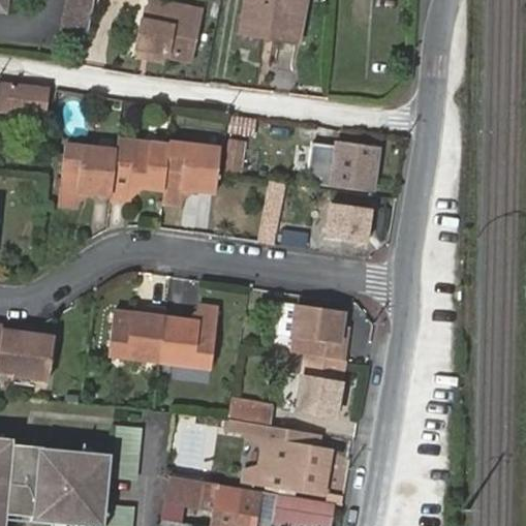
[(89,37),(95,0),(68,0),(63,33),(89,37)]
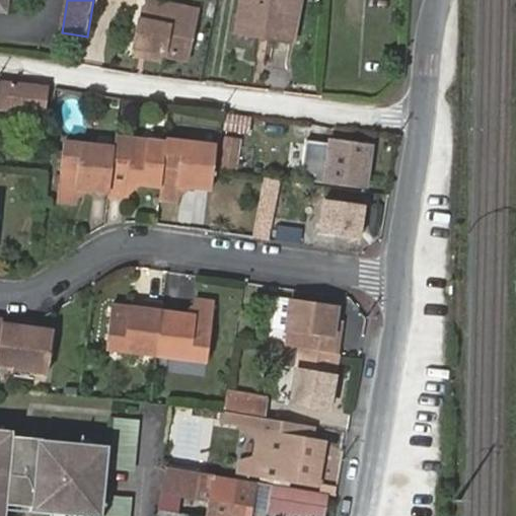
[(243,0),(239,20),(292,32),(297,0),(243,0)]
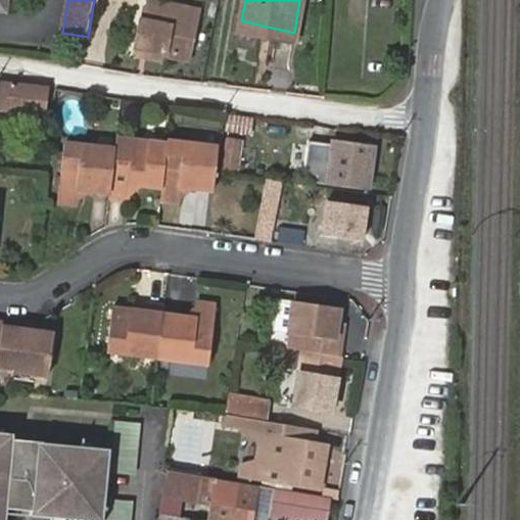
[(172,20),(166,50),(188,53),(197,8),(175,3),(172,20)]
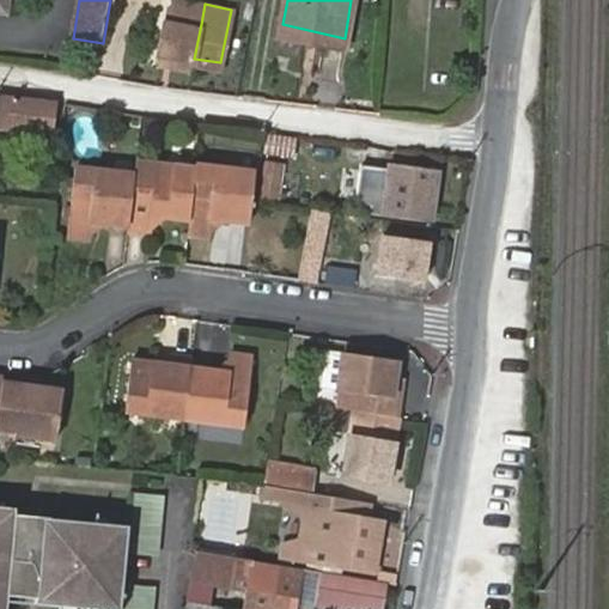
[(163,50),(194,59),(201,24),(170,17),(163,50)]
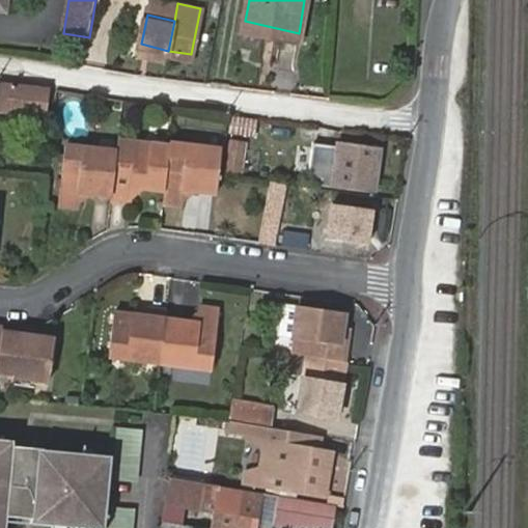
[(299,33),(245,21),(243,31),(297,44),(299,33)]
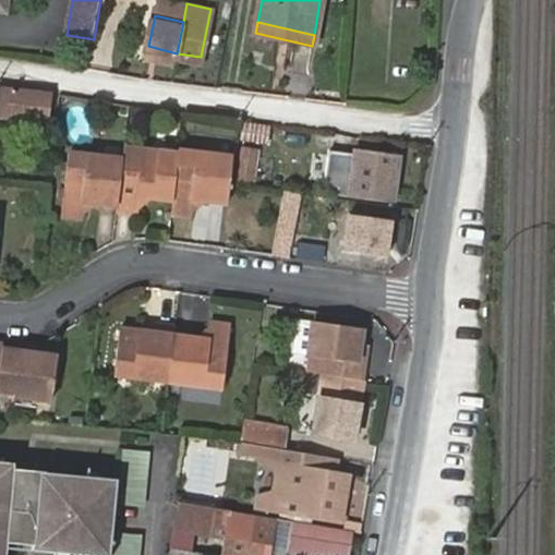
[(0,110),(44,117),(48,89),(0,83),(0,110)]
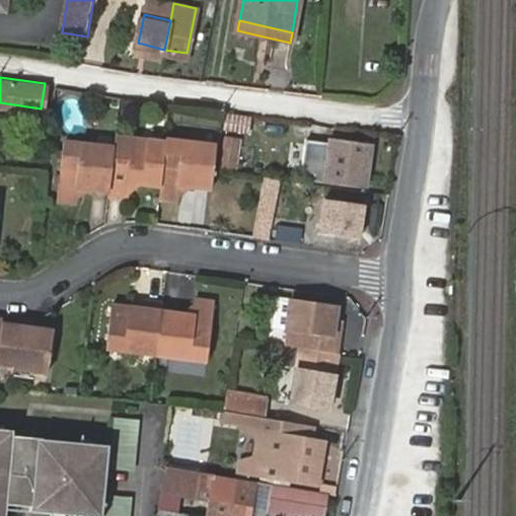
[(226,112),(225,126),(242,128),(243,114),(226,112)]
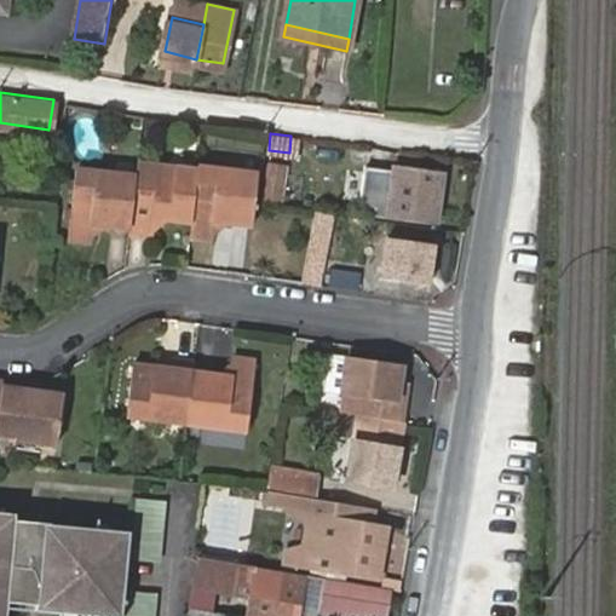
[(269,160),(264,194),(283,197),(288,162),(269,160)]
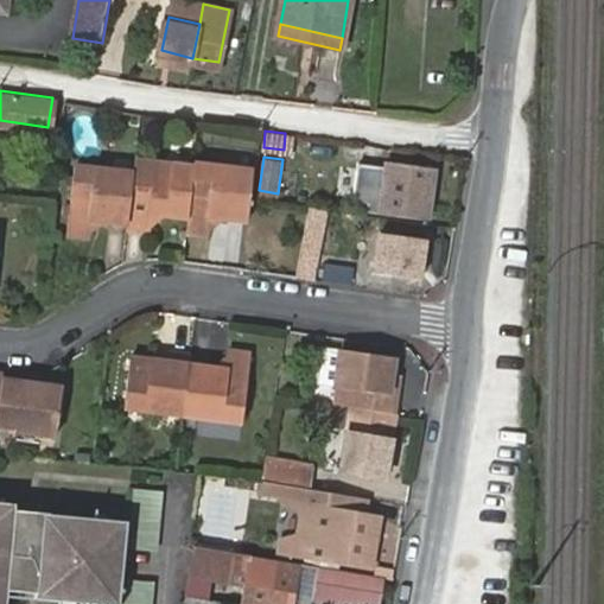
[(388,157),(383,199),(374,198),(373,208),(430,215),(437,164),(388,157)]
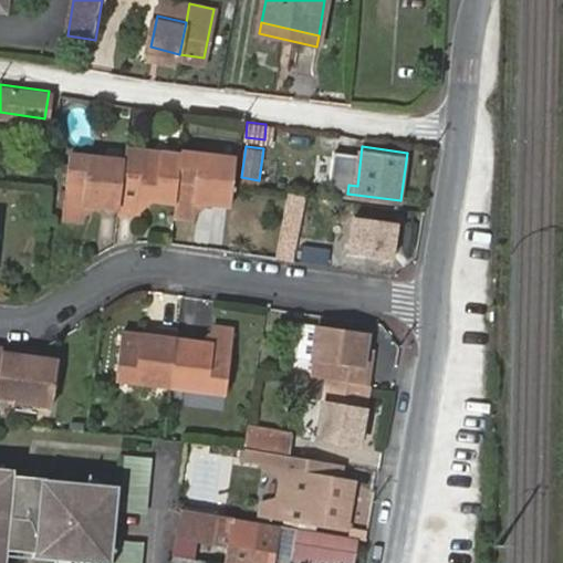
[(163,150),(127,147),(126,160),(124,171),(121,202),(121,208),(139,209),(139,206),(141,199),(142,194),(146,195),(154,196),(176,198),(180,164),(162,160),(163,150)]
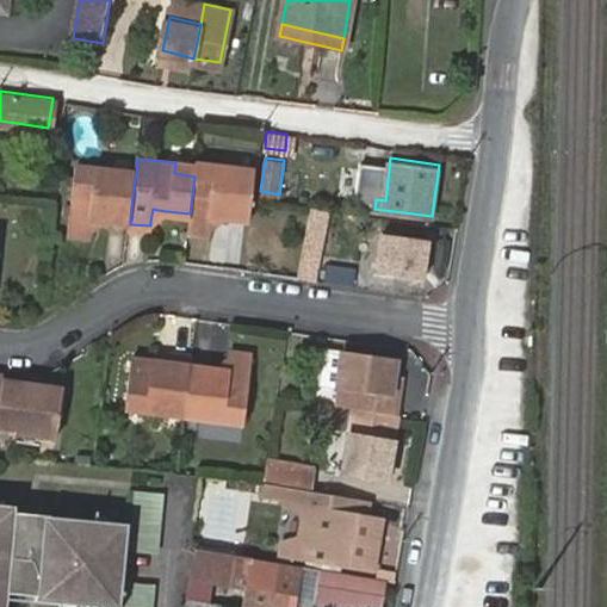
[(234,162),(197,159),(196,165),(194,177),(190,214),(189,229),(208,230),(208,224),(209,217),(210,211),(215,212),(223,214),(251,216),(254,177),(233,174),(234,162)]
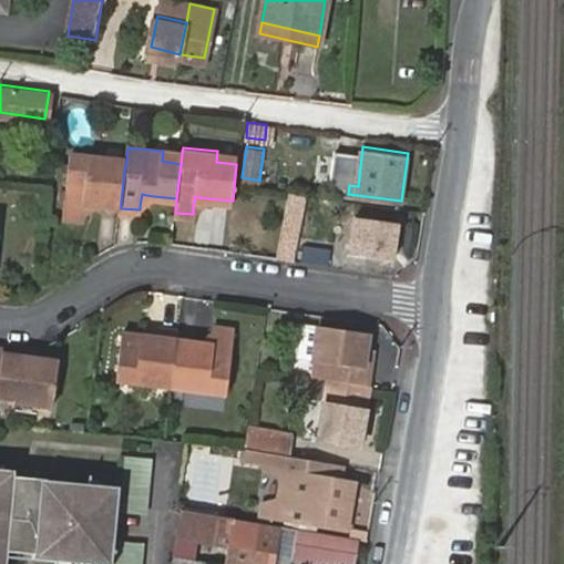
[(162,161),(181,164),(182,153),(163,151),(162,161)]
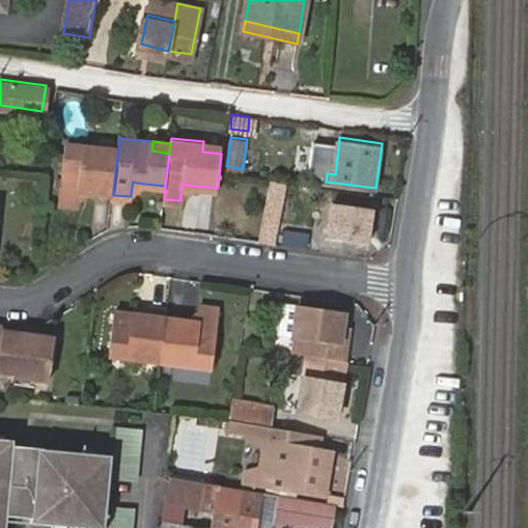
[(223,144),(203,141),(202,151),(221,154),(223,144)]
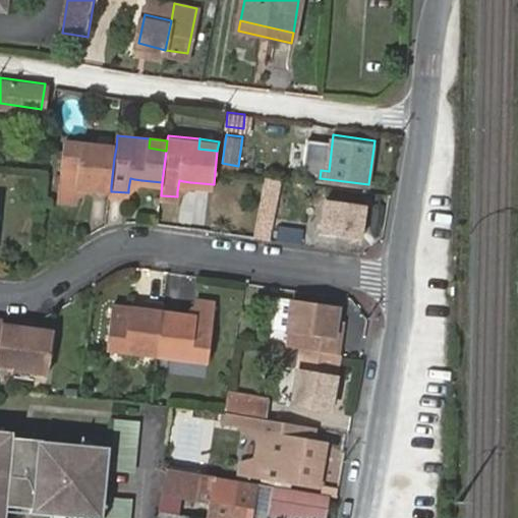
[(89,183),(111,186),(114,158),(97,155),(98,145),(65,140),(59,196),(76,199),(76,193),(78,187),(78,182),(82,182),(87,183),(89,183)]
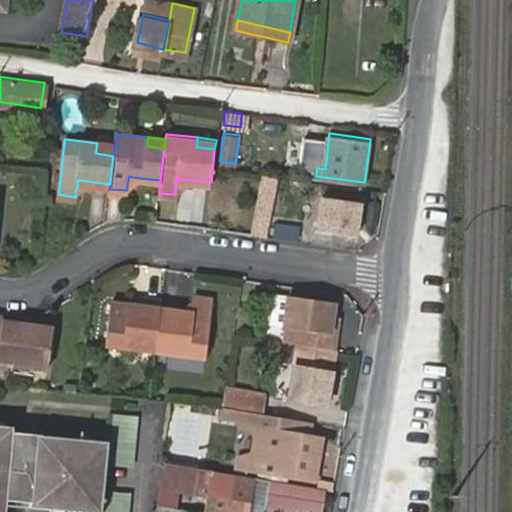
[(96,153),(113,156),(115,146),(97,143),(96,153)]
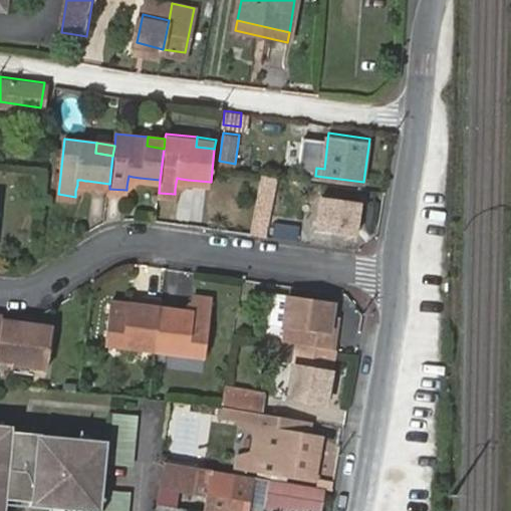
[(275,174),(262,172),(252,232),(264,234),(275,174)]
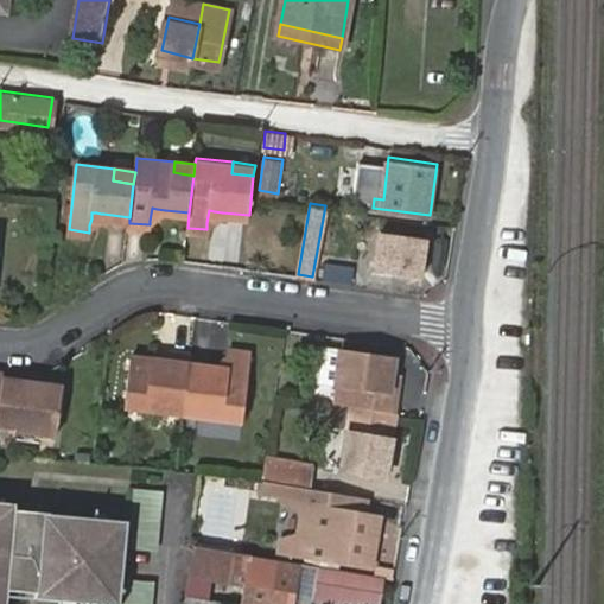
[(150,221),(165,210),(157,209),(152,208),(151,214),(150,221)]
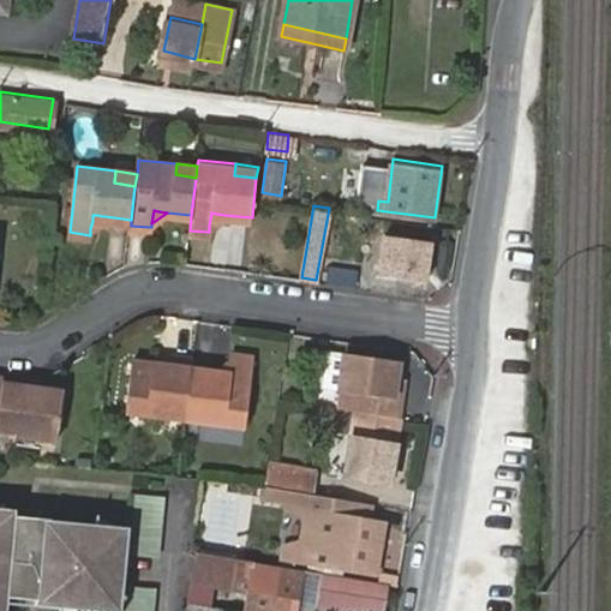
[(210,219),(209,226),(225,215),(216,214),(211,213),(210,219)]
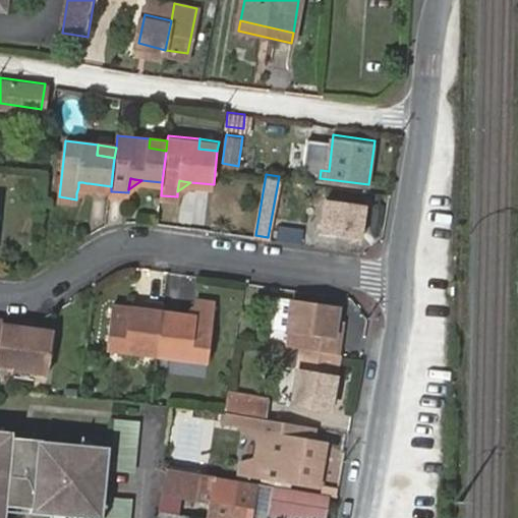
[(76,193),(89,183),(87,183),(82,182),(78,182),(78,187),(76,193)]
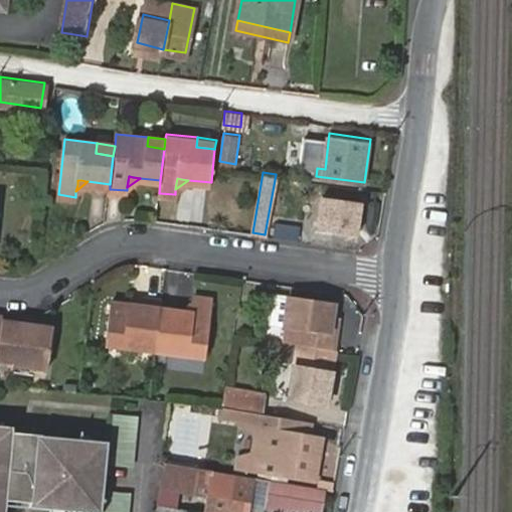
[(324,197),(319,229),(357,234),(362,202),(324,197)]
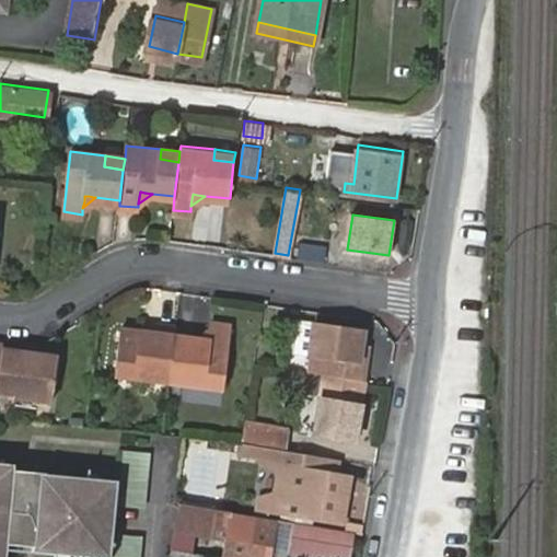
[(298,256),(325,259),(327,245),(300,242),(298,256)]
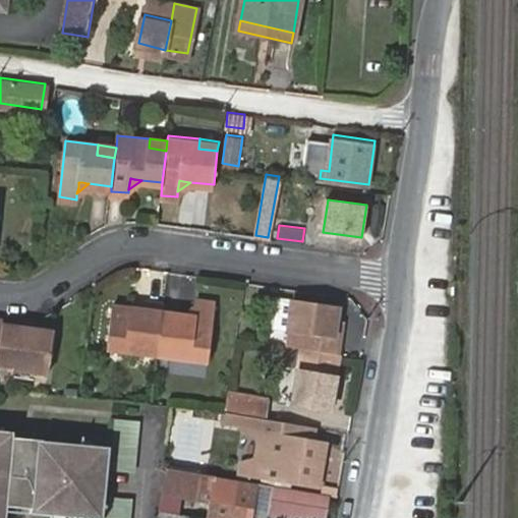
[(186,311),(163,309),(159,342),(175,344),(174,354),(209,358),(215,298),(198,296),(197,302),(197,307),(196,312),(193,312),(189,312),(186,311)]
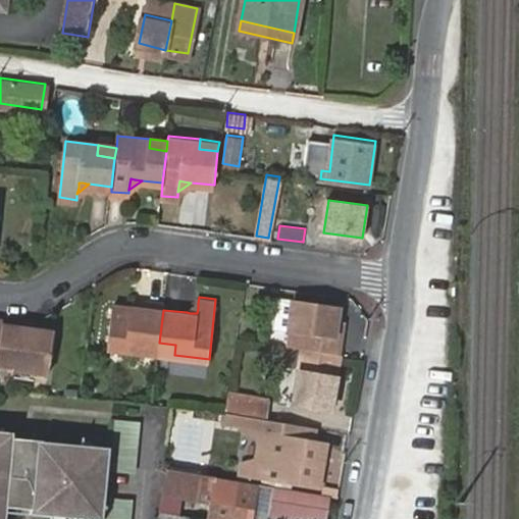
[(290,322),(293,299),(278,297),(275,320),(290,322)]
